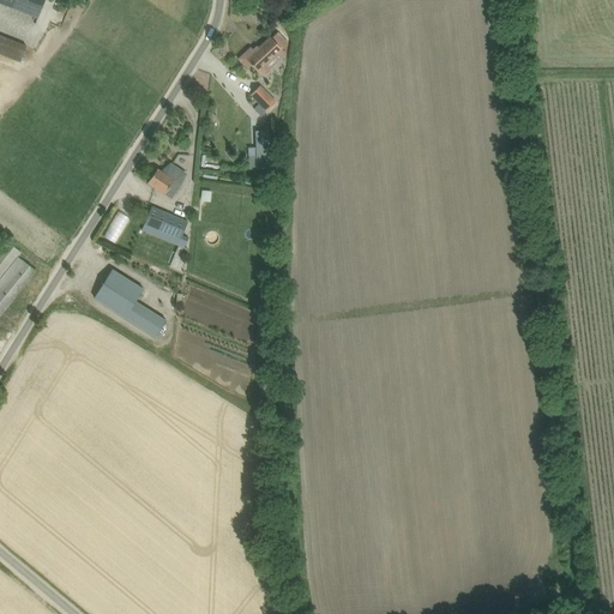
[(0,0),(0,2),(38,18),(44,0),(0,0)]
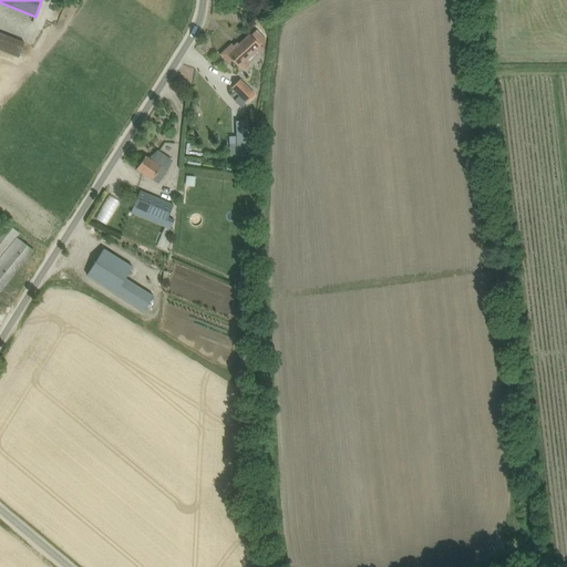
[(250,35),(249,34),(236,48),(233,44),(222,54),(229,62),(233,59),(239,65),(260,45),(259,44),(265,40),(256,30),(250,35)]
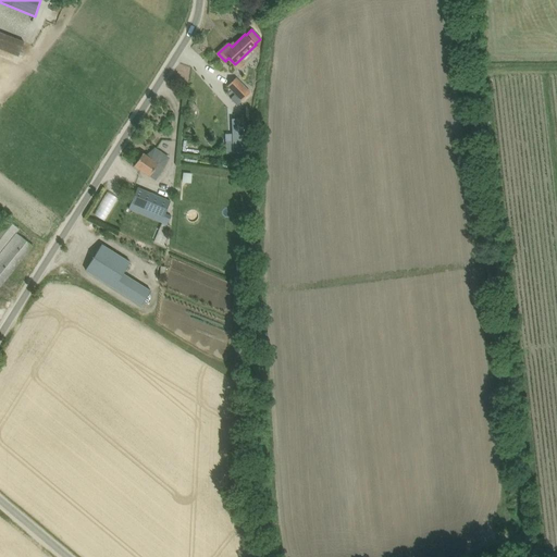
[(25,40),(0,31),(0,47),(19,56),(25,40)]
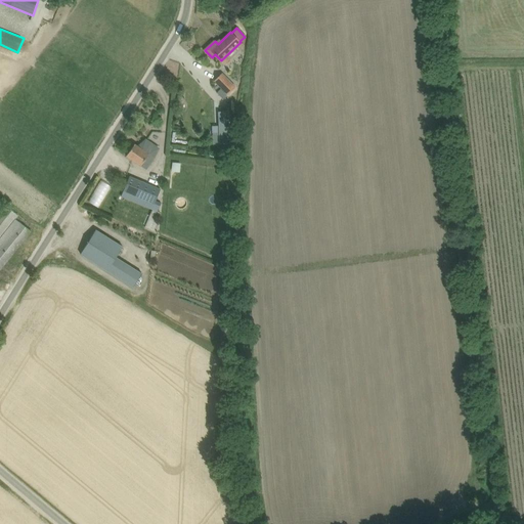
[(228,94),(236,87),(222,73),(214,80),(228,94)]
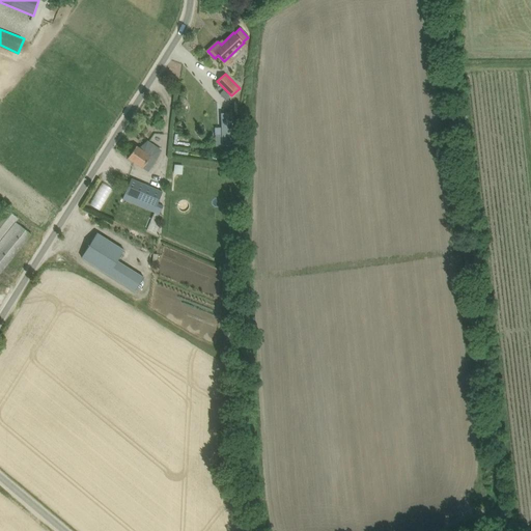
[(224,90),(220,94),(226,100),(229,96),(224,90)]
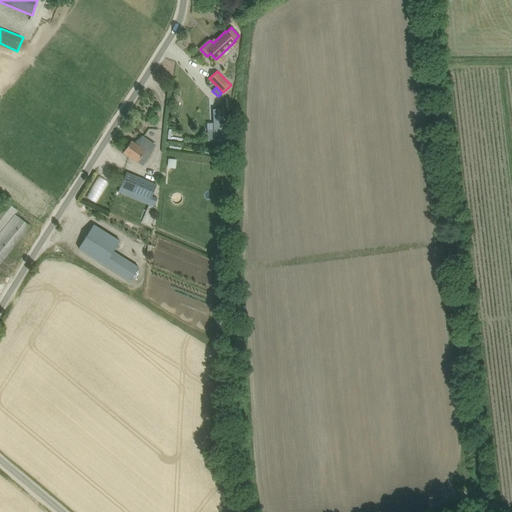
[(213,109),(214,123),(214,130),(208,131),(209,140),(215,140),(225,140),(223,109),(213,109)]
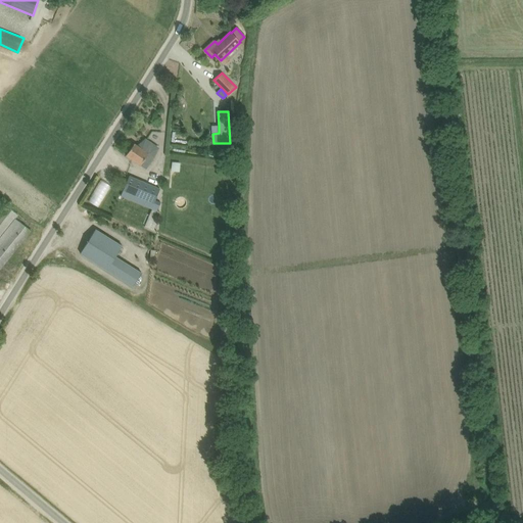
[(153,156),(134,144),(127,155),(141,165),(141,164),(146,169),(154,157),(153,156)]
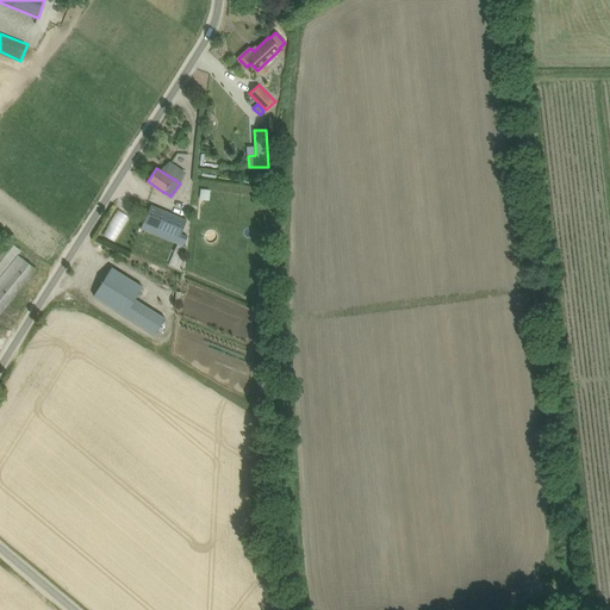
[(181,234),(187,221),(151,205),(142,229),(178,244),(169,265),(181,269),(185,261),(181,260),(186,248),(188,238),(187,238),(188,236),(181,234)]
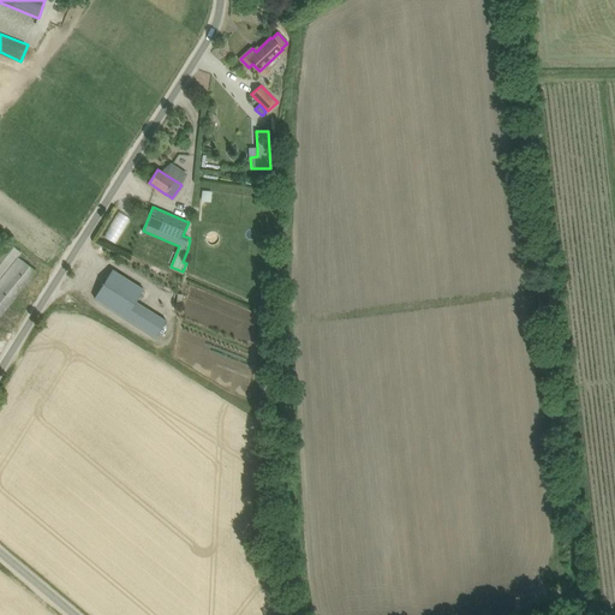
[(117,210),(105,237),(117,243),(130,216),(117,210)]
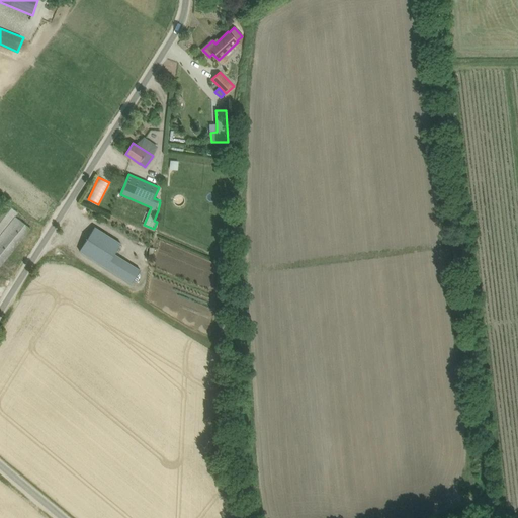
[(0,266),(30,229),(19,220),(15,217),(18,212),(5,202),(0,208),(0,266)]
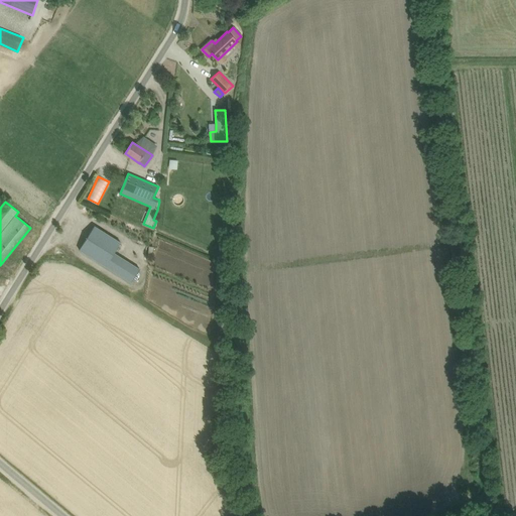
[(80,250),(131,283),(140,269),(115,253),(121,243),(95,226),(80,250)]
